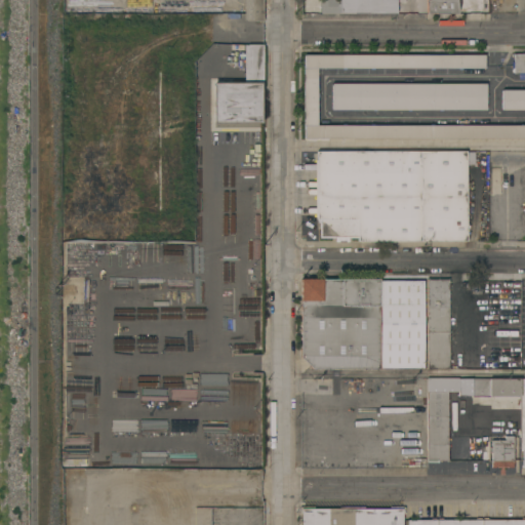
[(244,0),(264,0),(264,21),(244,21),(244,0)]
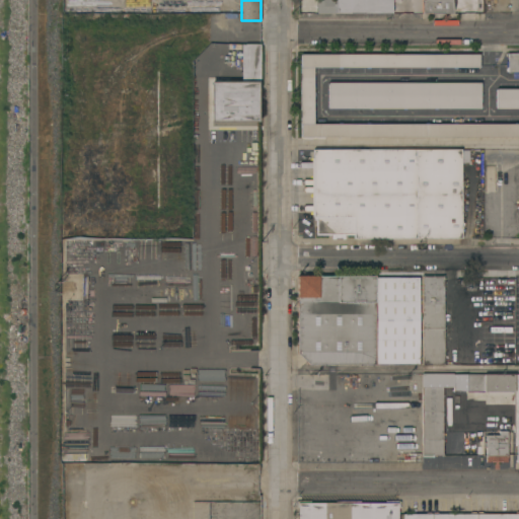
[(413,12),(413,0),(400,0),(400,1),(392,1),(392,14),(317,13),(317,0),(422,0),(422,12),(413,12)]
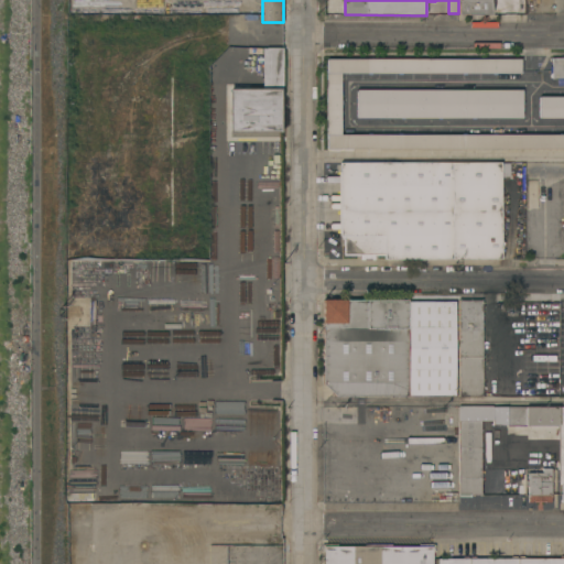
[(458,0),(524,0),(524,13),(516,13),(513,0),(507,0),(507,13),(496,13),(496,3),(491,3),(491,8),(494,8),(494,10),(491,10),(491,14),(458,13),(458,0)]
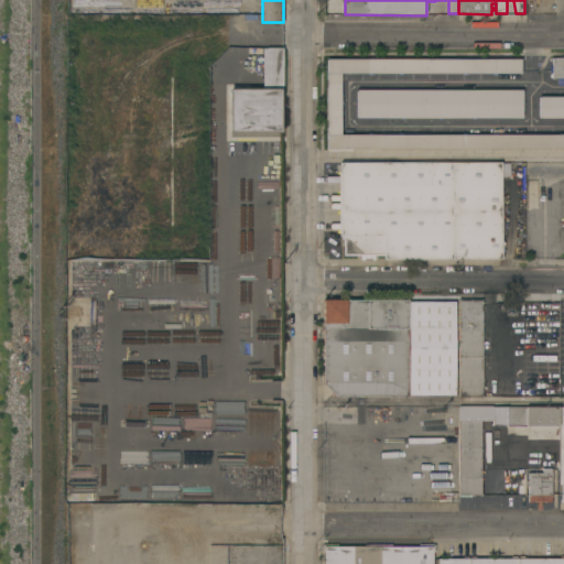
[(229,132),(229,88),(262,88),(262,47),(266,47),(283,47),(283,90),(282,90),(282,132),(229,132)]
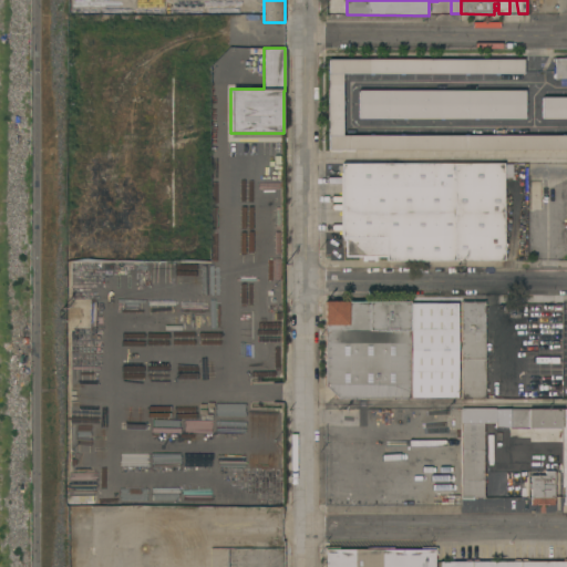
[(524,73),(342,73),(342,135),(566,135),(566,78),(566,80),(560,80),(560,78),(555,78),(555,72),(553,72),(553,66),(555,66),(555,58),(566,58),(566,150),(329,150),(329,135),(328,135),(328,73),(329,73),(329,59),(524,59),(524,73)]
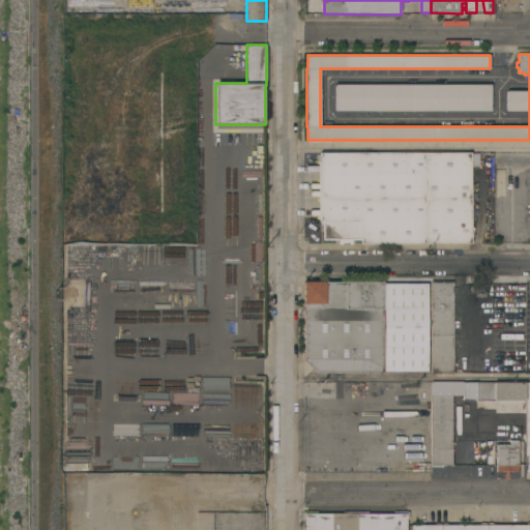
[(334,111),(334,84),(491,84),(491,111),(334,111)]
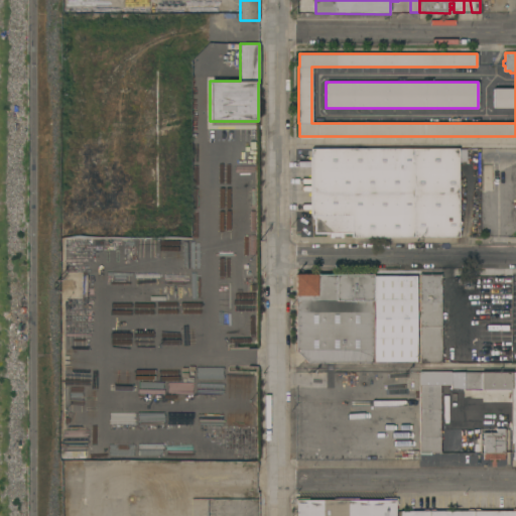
[(515,108),(493,108),(493,88),(515,88),(515,108)]
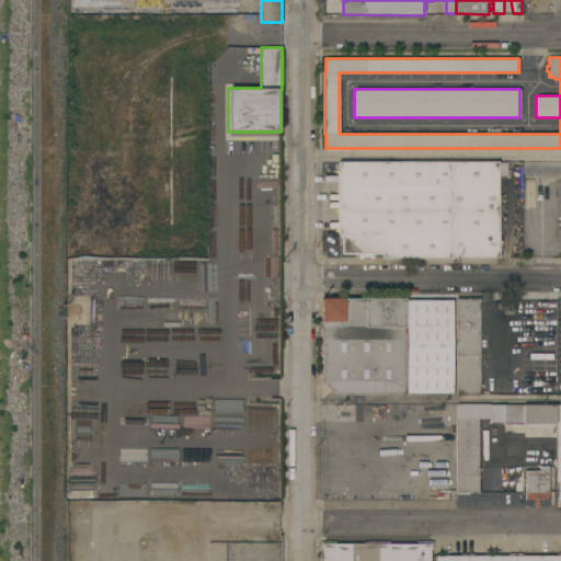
[(245,140),(282,140),(281,184),(276,184),(276,194),(258,193),(258,184),(252,184),(252,161),(245,161),(245,140)]
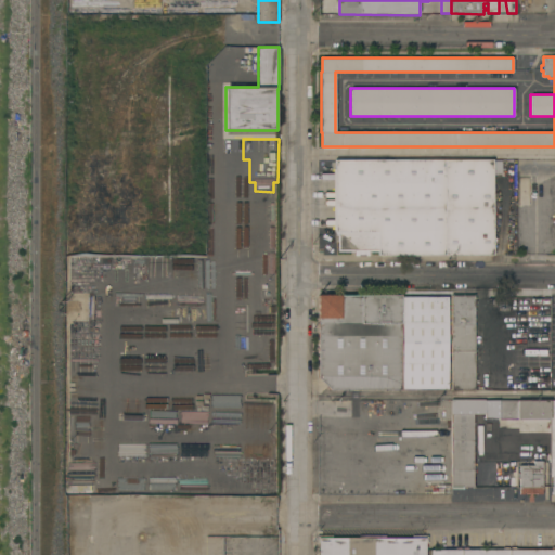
[(493,159),(493,255),(378,255),(378,250),(369,250),(369,255),(355,255),(355,252),(338,252),(338,235),(335,235),(335,230),(333,230),(333,169),(335,169),(335,159),(493,159)]
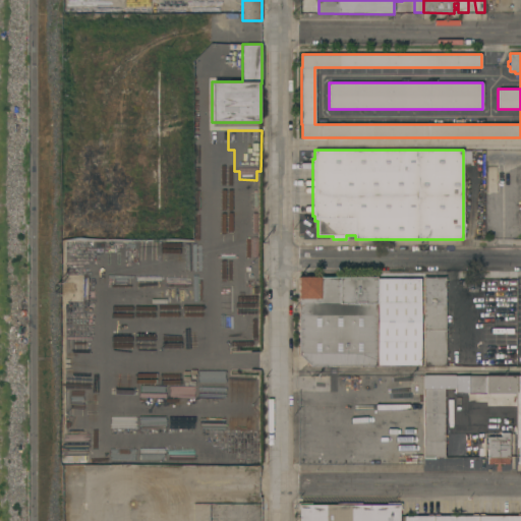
[(298,277),(377,277),(377,365),(310,365),(298,354),(298,277)]
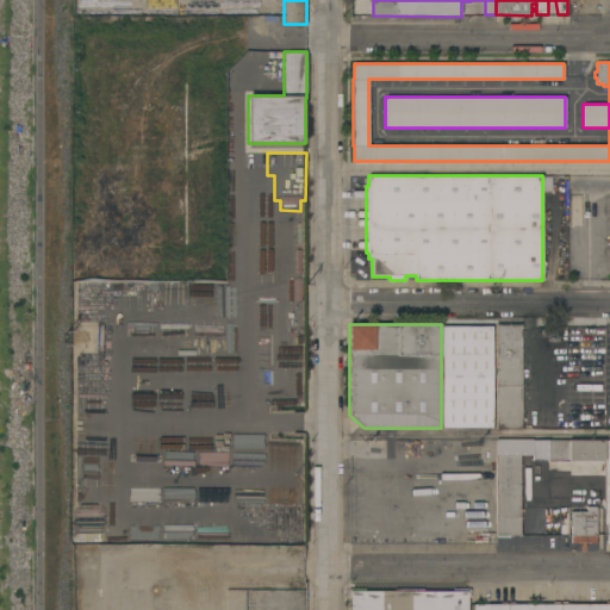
[(522,428),(496,428),(496,324),(522,324),(522,428)]
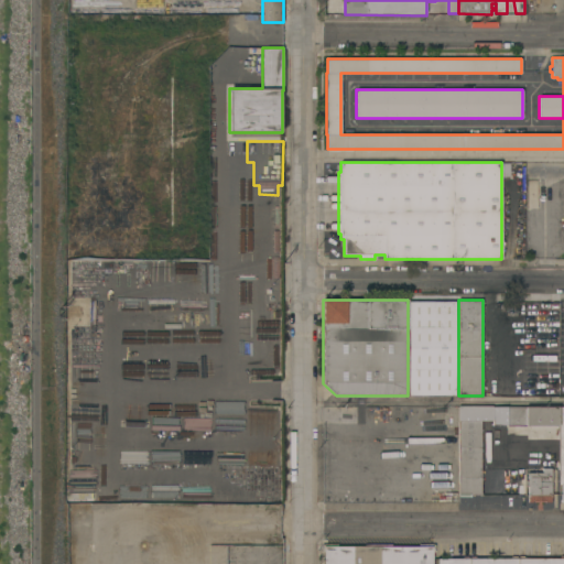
[(410,302),(457,302),(456,396),(410,396),(410,302)]
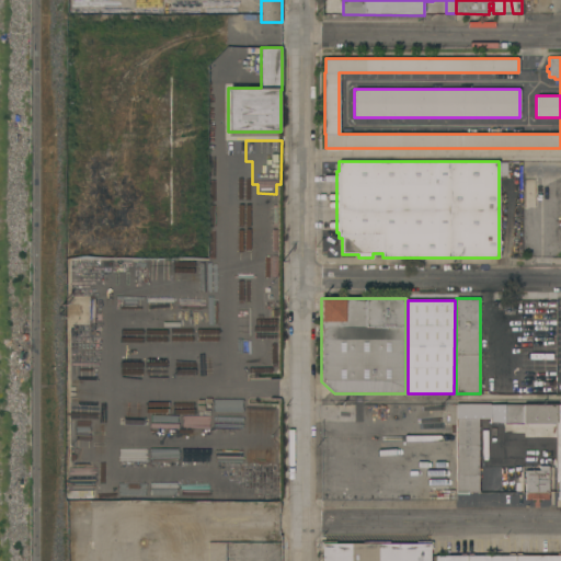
[(239,401),(238,500),(282,500),(282,401),(239,401)]
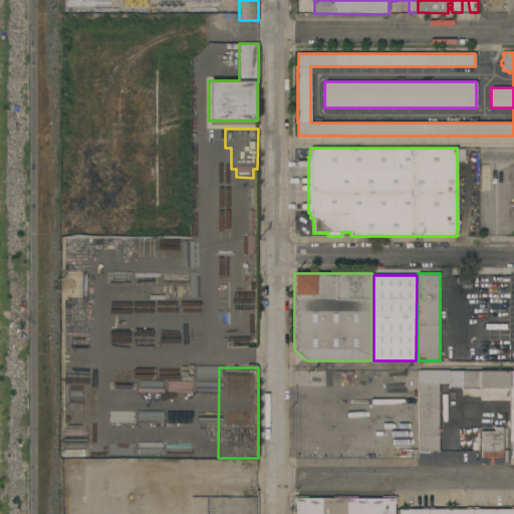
[(418,369),(449,369),(449,370),(510,370),(510,388),(462,389),(462,388),(449,388),(449,382),(439,382),(439,451),(419,451),(418,369)]
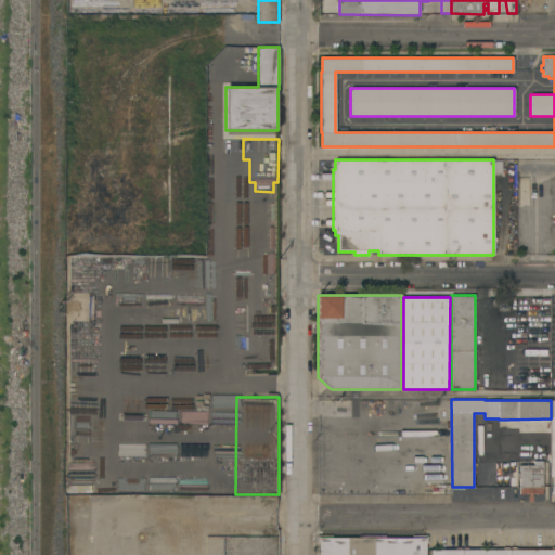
[(542,494),(538,494),(537,493),(526,493),(519,494),(519,465),(534,465),(534,461),(542,461),(542,494)]
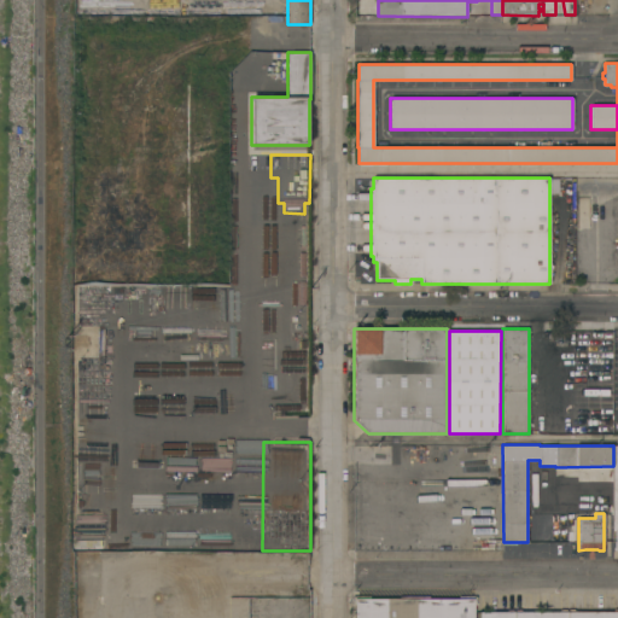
[(354,617),(355,605),(351,605),(351,595),(369,596),(369,599),(408,599),(408,596),(429,596),(429,599),(459,599),(459,596),(477,596),(477,605),(473,605),(473,617),(354,617)]
